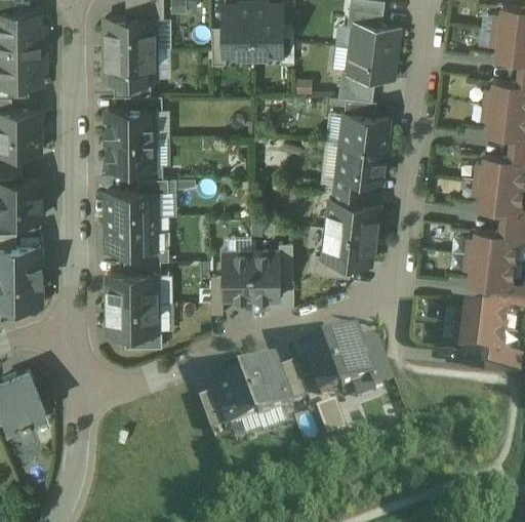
[(163,0),(125,0),(125,22),(155,22),(155,23),(164,23),(163,0)]
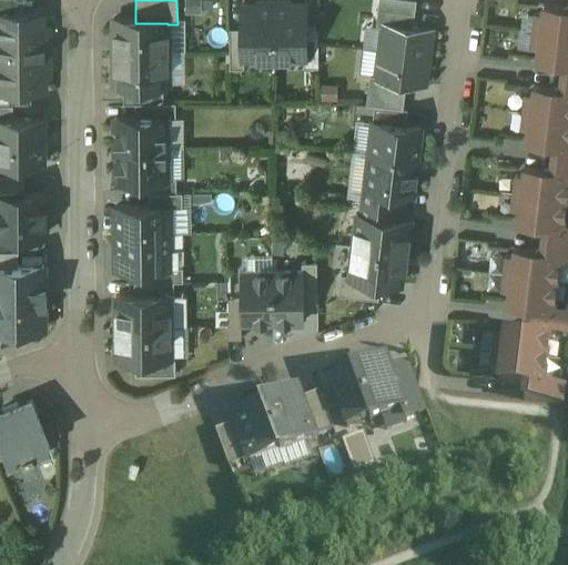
[(416,2),(396,0),(379,0),(378,11),(415,16),(416,2)]
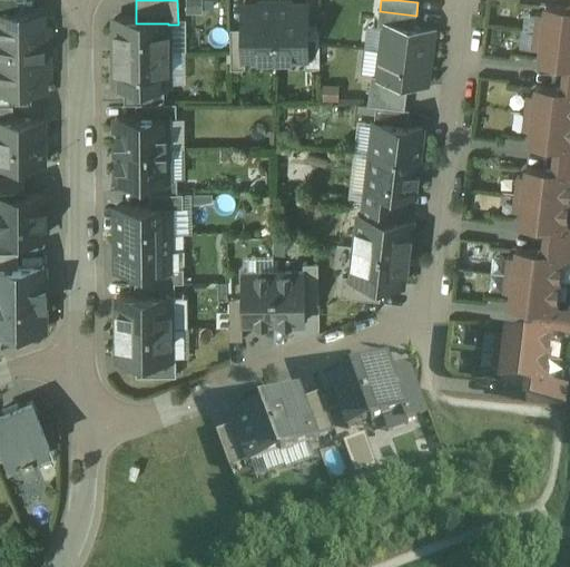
[(23,1),(1,1),(1,18),(23,17),(23,1)]
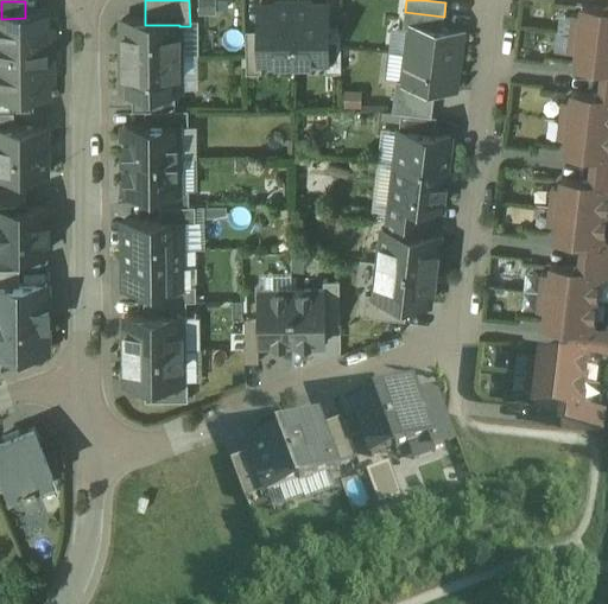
[(292,10),(259,10),(260,35),(260,67),(261,68),(293,67),(292,10)]
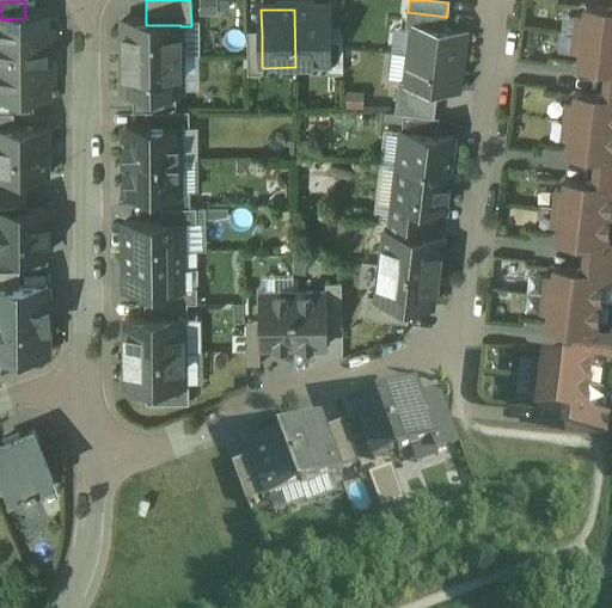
[(328,10),(294,10),(295,67),(326,67),(329,67),(329,35),(328,10)]
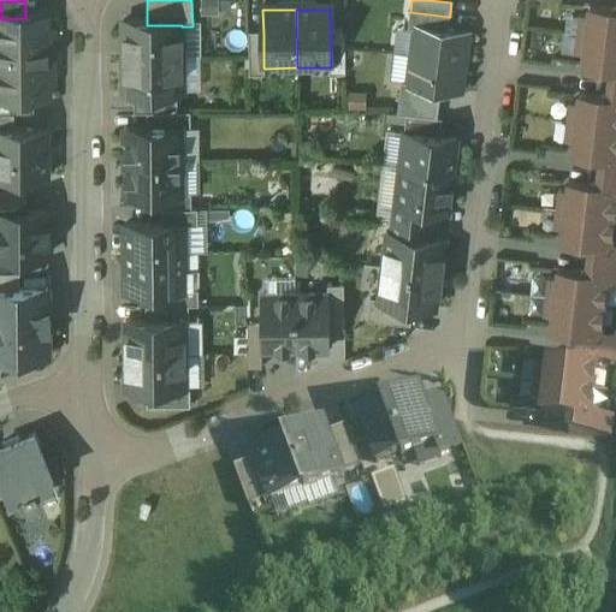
[(615,12),(590,10),(588,19),(579,18),(576,37),(615,42),(615,12)]
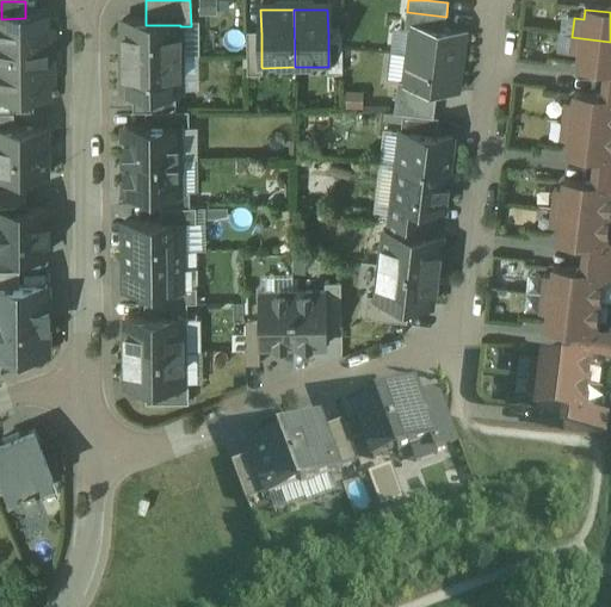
[(446,17),(407,12),(405,30),(411,31),(411,29),(444,32),(446,17)]
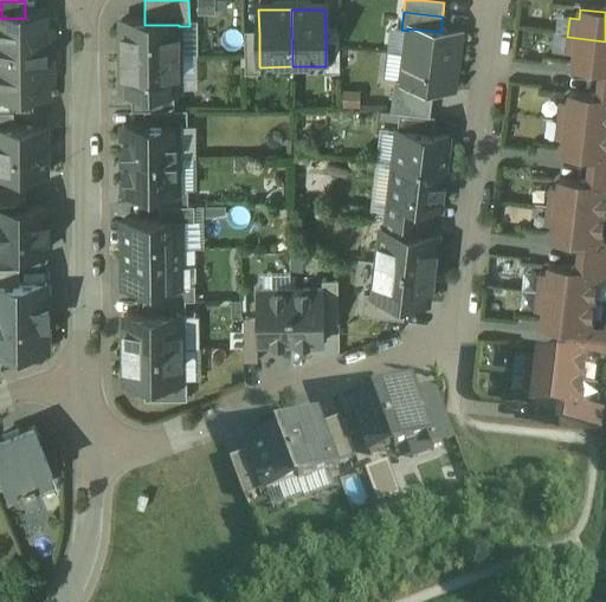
[(1,19),(0,18),(0,46),(46,46),(46,18),(25,18),(1,19)]
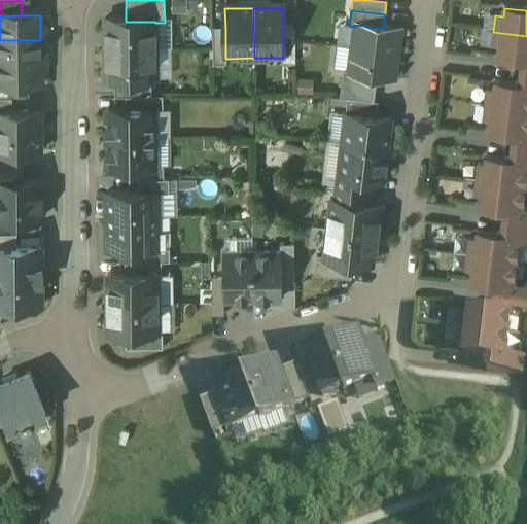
[(126,22),(105,23),(106,54),(155,53),(155,23),(155,22),(126,22)]
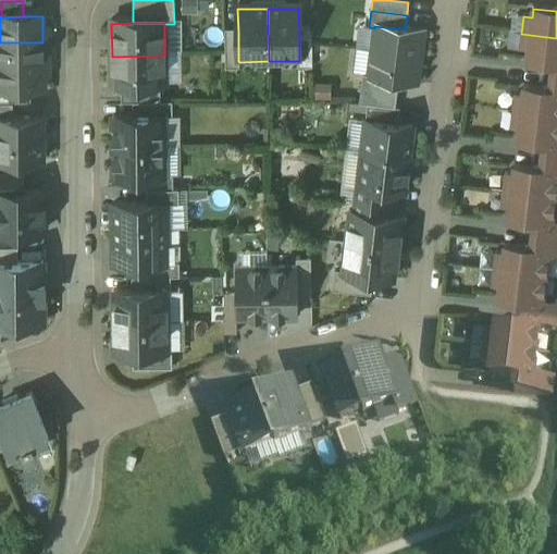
[(405,29),(374,26),(374,28),(371,52),(421,59),(424,32),(405,29)]
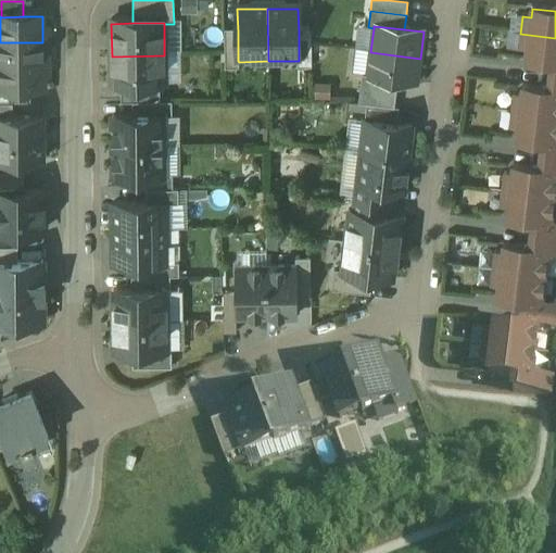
[(238,32),(225,33),(225,71),(239,71),(239,62),(238,61),(238,32)]
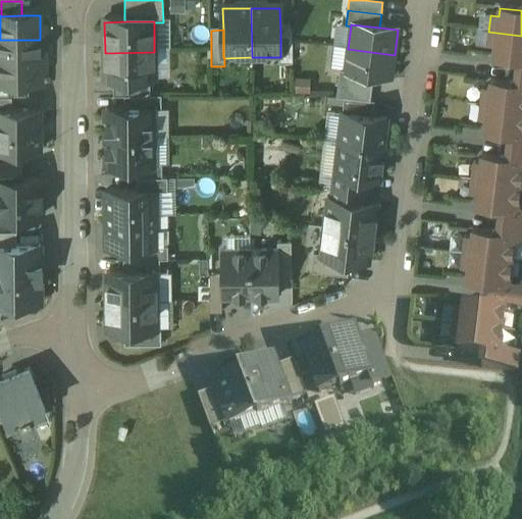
[(293,66),(293,30),(280,30),(280,57),(278,57),(279,66),(293,66)]
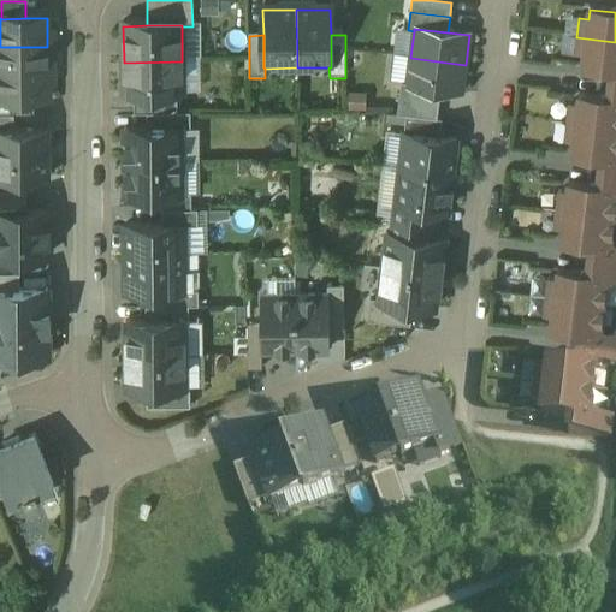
[(615,42),(576,37),(574,57),(584,58),(582,69),(611,72),(615,72),(615,42)]
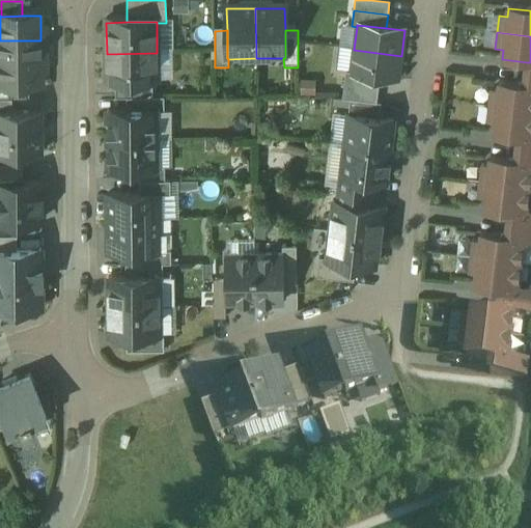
[(40,40),(0,40),(0,64),(40,64),(40,40)]
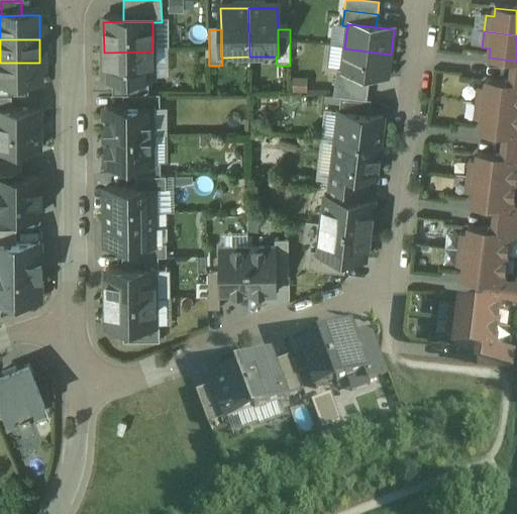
[(391,55),(344,48),(341,72),(341,74),(370,78),(388,80),(391,55)]
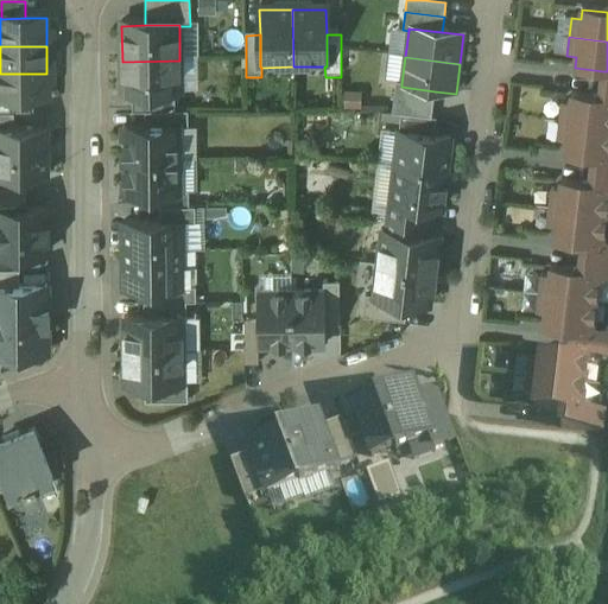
[(179,61),(122,62),(122,97),(132,97),(175,96),(179,96),(179,61)]
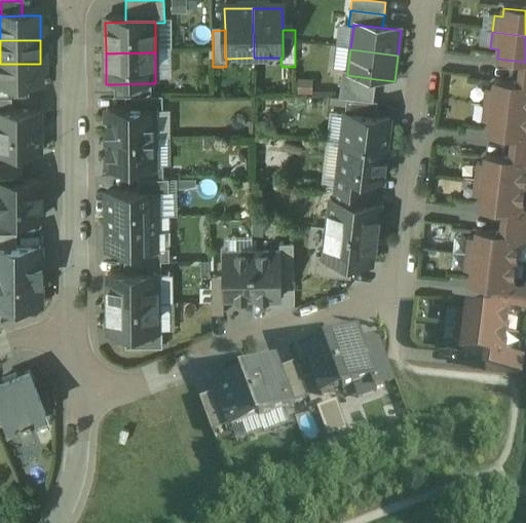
[(40,64),(0,64),(0,88),(40,88),(40,64)]
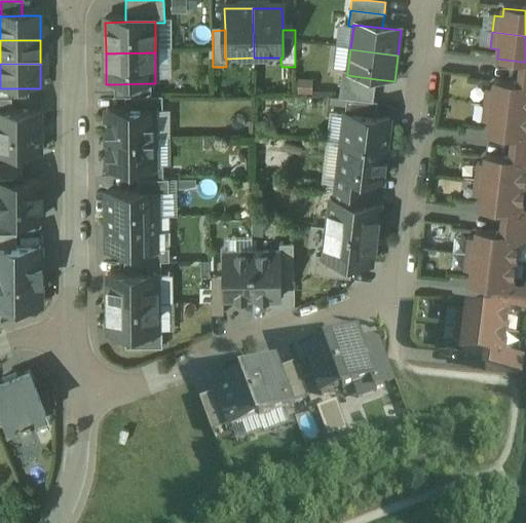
[(376,79),(347,75),(347,73),(342,72),(339,100),(346,101),(373,104),(376,79)]
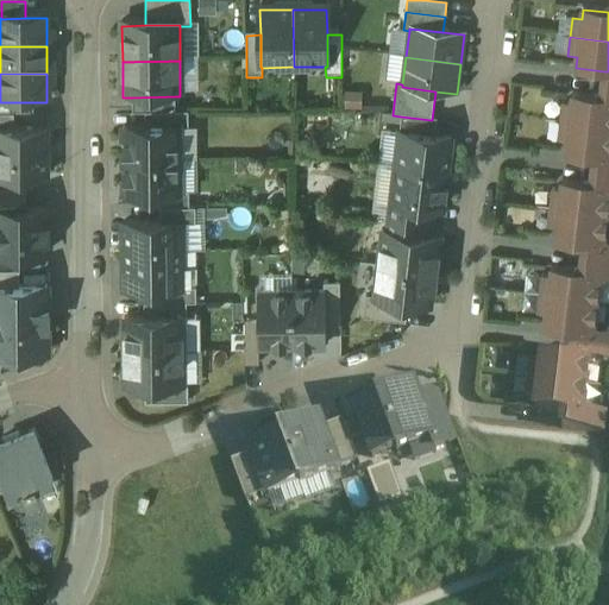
[(175,96),(132,98),(132,117),(145,117),(145,115),(175,115),(175,96)]
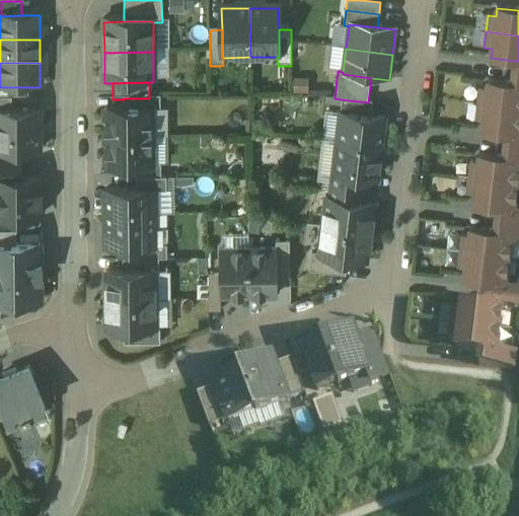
[(518,85),(512,84),(489,82),(487,90),(478,89),(476,105),(518,111),(518,85)]
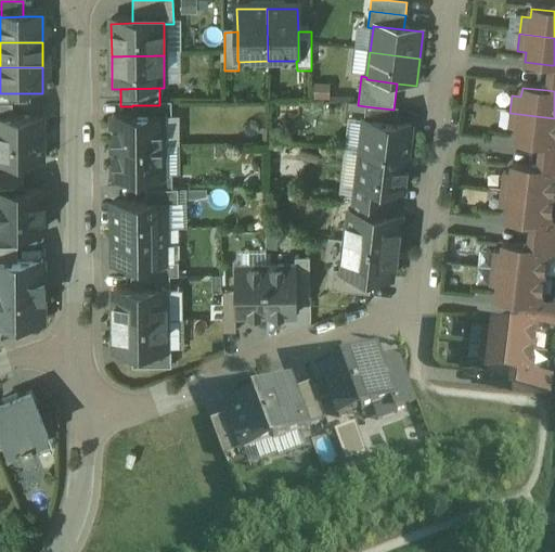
[(159,105),(132,105),(132,106),(132,118),(163,118),(163,119),(171,119),(171,105),(159,105)]
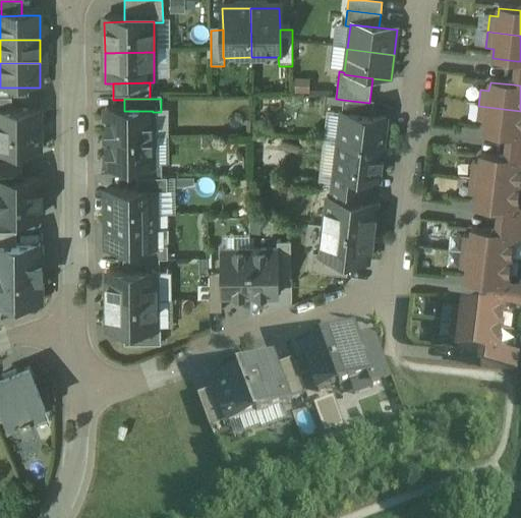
[(11,100),(0,100),(0,113),(11,113),(11,100)]
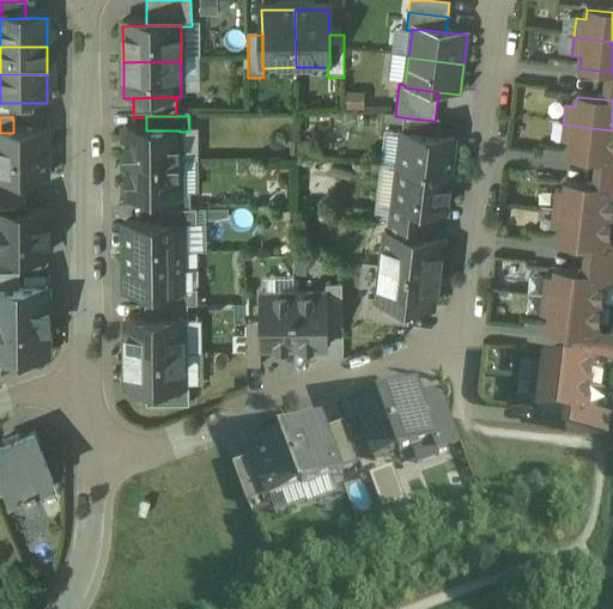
[(435,121),(404,117),(402,136),(405,136),(410,138),(410,136),(437,140),(439,121),(435,121)]
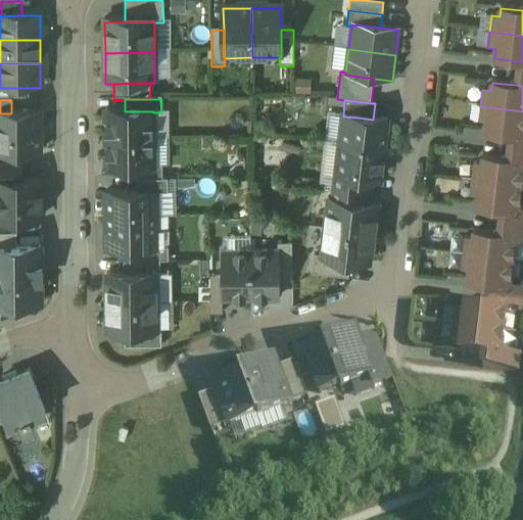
[(522,111),(480,106),(479,123),(487,124),(486,133),(510,136),(522,137),(522,111)]
